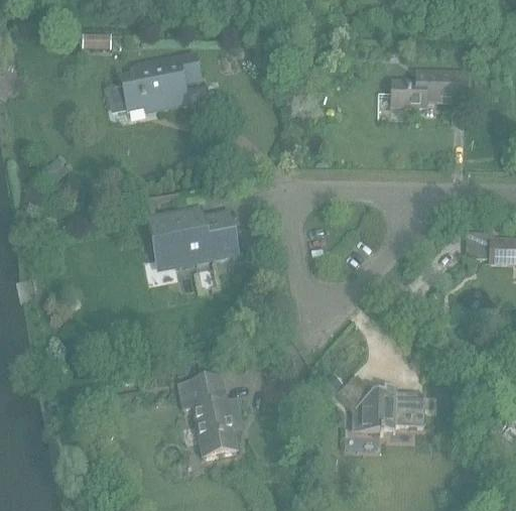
[(110,34),(82,34),(81,47),(109,48),(110,34)]
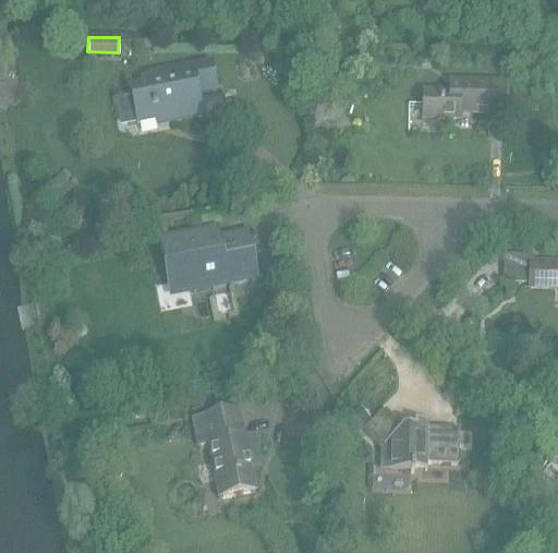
[(197,92),(216,88),(209,59),(145,72),(148,89),(131,93),(136,120),(174,112),(176,118),(201,112),(197,92)]
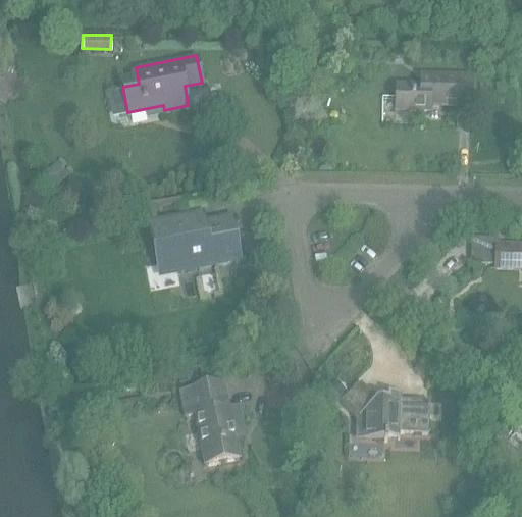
[(471,102),(471,94),(472,75),(420,74),(419,85),(396,85),(395,108),(429,108),(429,101),(471,102)]
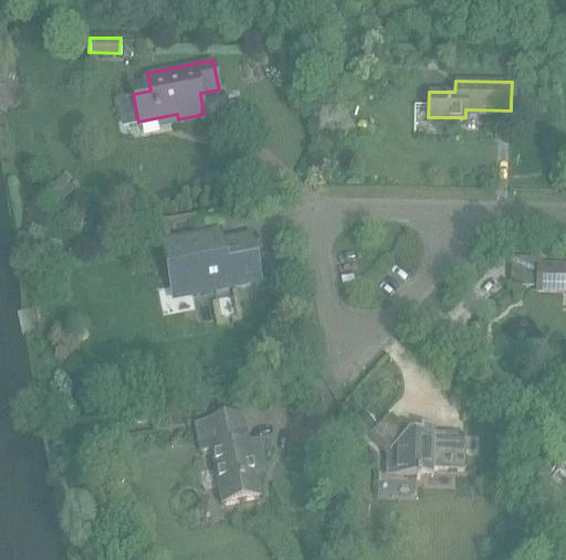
[(191,287),(255,275),(248,236),(206,245),(203,234),(166,242),(174,281),(189,277),(191,287)]
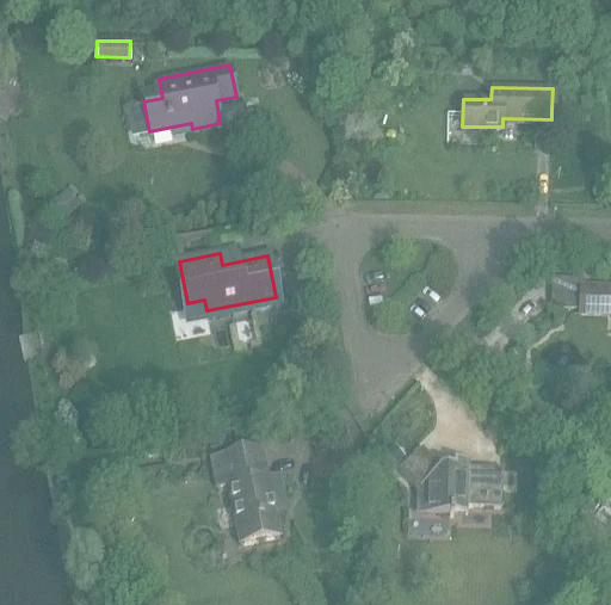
[(610,285),(581,285),(581,278),(553,277),(553,306),(581,306),(581,312),(610,312),(610,285)]
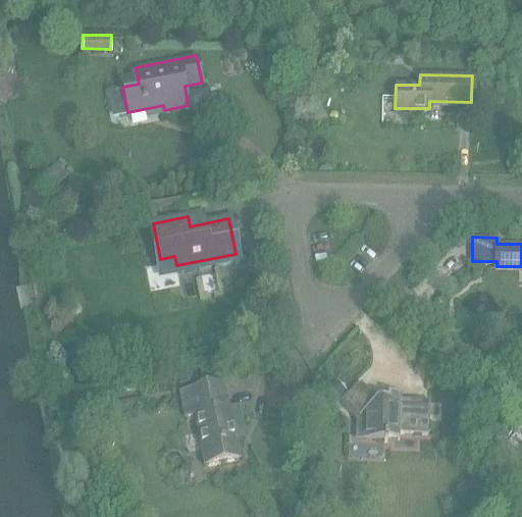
[(472,351),(457,338),(450,345),(466,358),(472,351)]
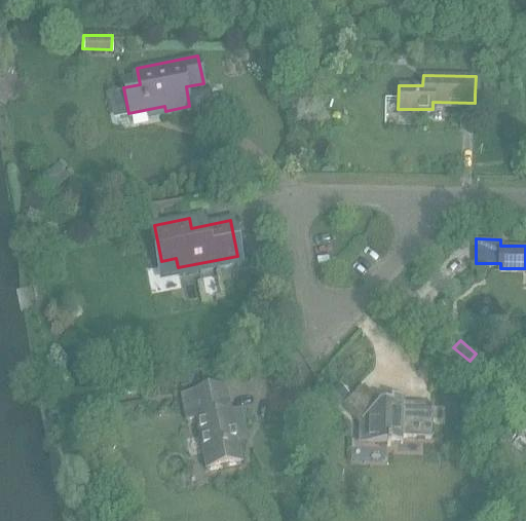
[(378,399),(363,382),(342,401),(358,417),(358,440),(389,441),(389,439),(402,439),(402,433),(430,434),(431,400),(403,399),(403,395),(389,394),(389,399),(378,399)]
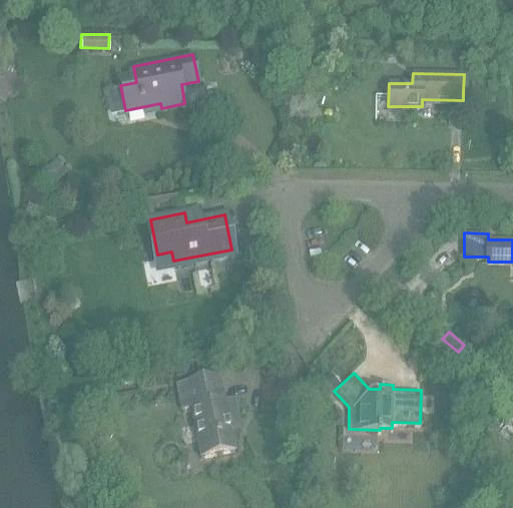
[(227,419),(237,417),(233,397),(223,399),(218,374),(177,382),(182,408),(192,406),(201,456),(234,450),(227,419)]
